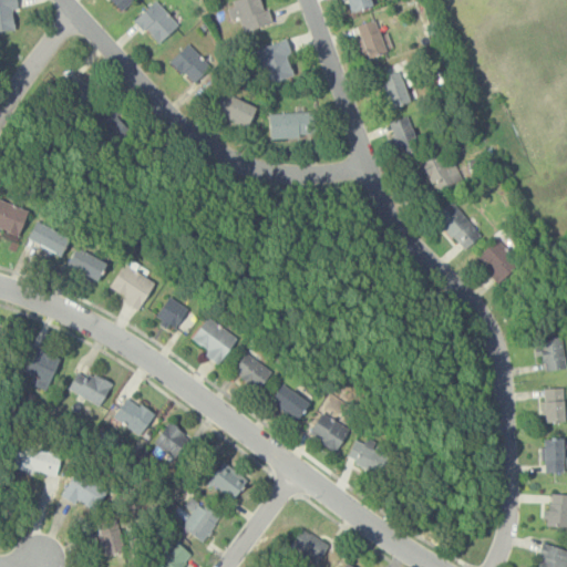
[(0,0),(9,0),(14,31),(0,32),(0,0)]
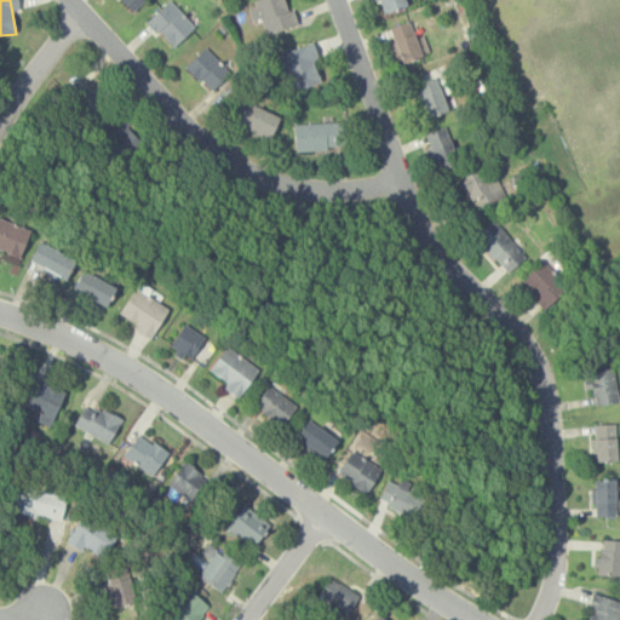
[(143,0),(132,11),(121,0),(143,0)]
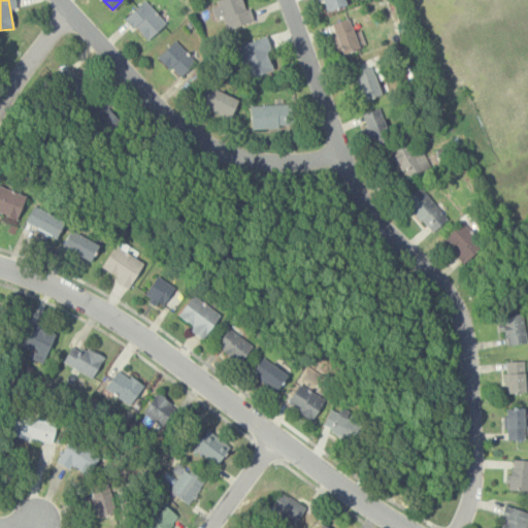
[(238,0),(243,11),(248,9),(252,22),(225,31),(215,0),(238,0)]
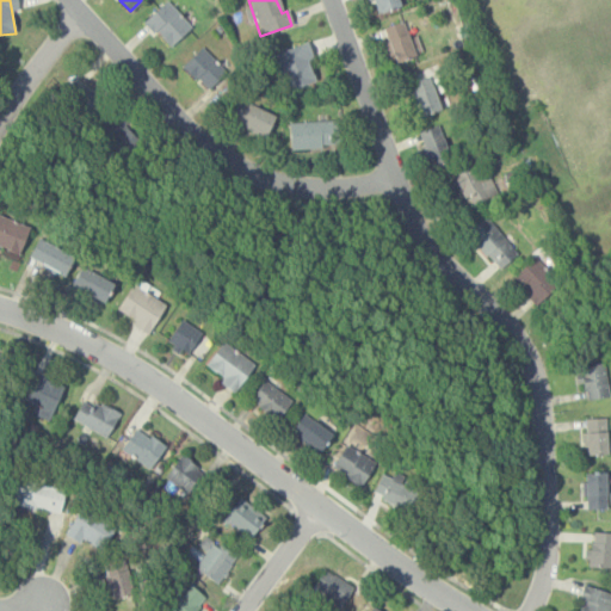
[(396,0),(400,6),(380,14),(372,0),(396,0)]
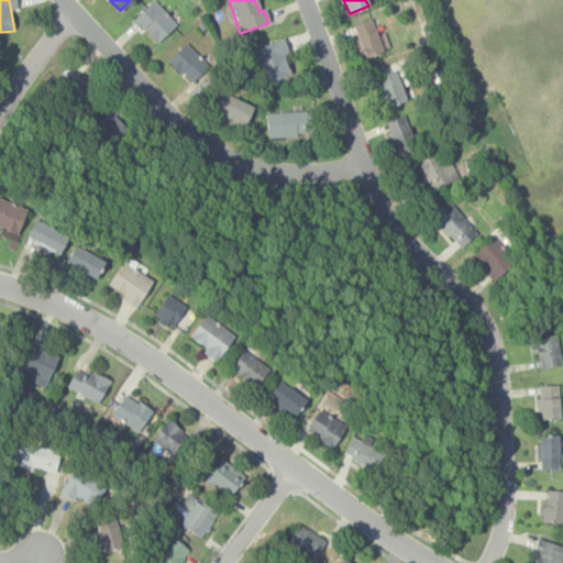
[(152,1),(176,24),(156,43),(133,20),(152,1)]
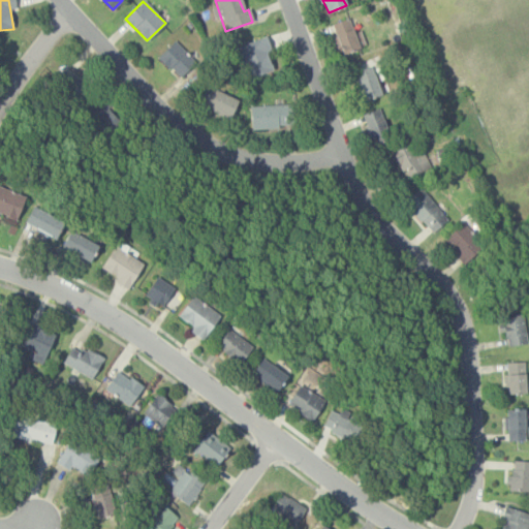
[(349,19),(361,47),(341,55),(330,26),(349,19)]
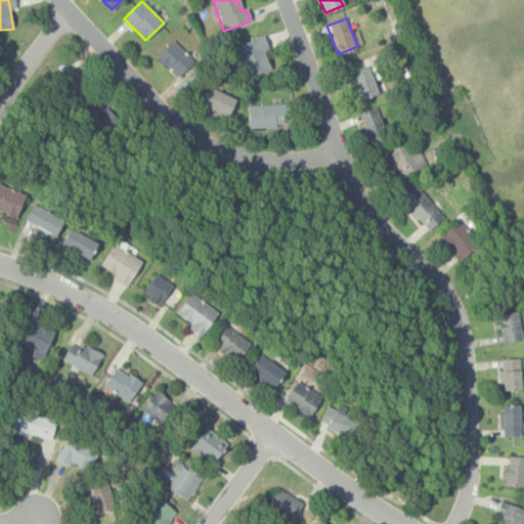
[(234,47),(261,36),(267,50),(263,51),(270,69),(247,78),(234,47)]
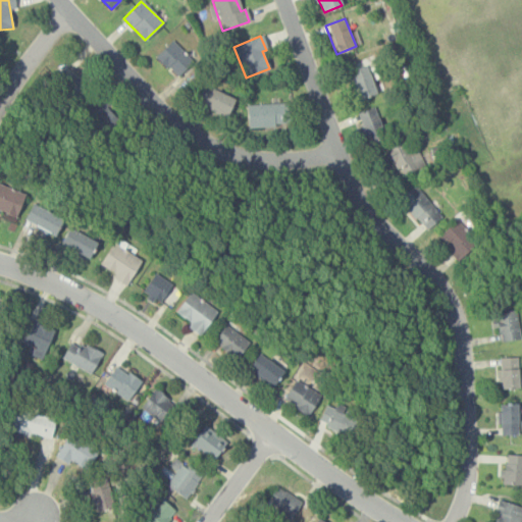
[(170,40),(192,60),(176,76),(155,56),(170,40)]
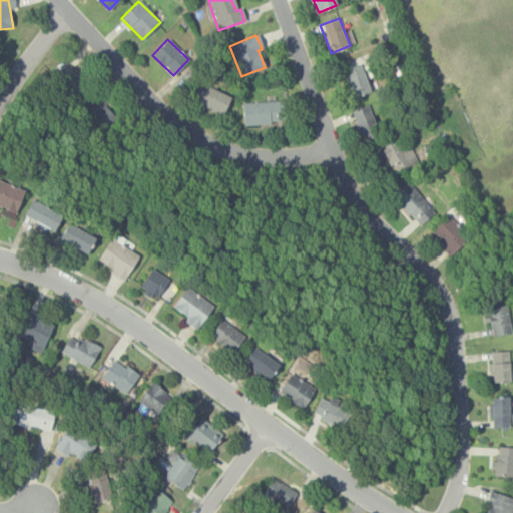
[(360,64),(371,90),(351,97),(341,71),(360,64)]
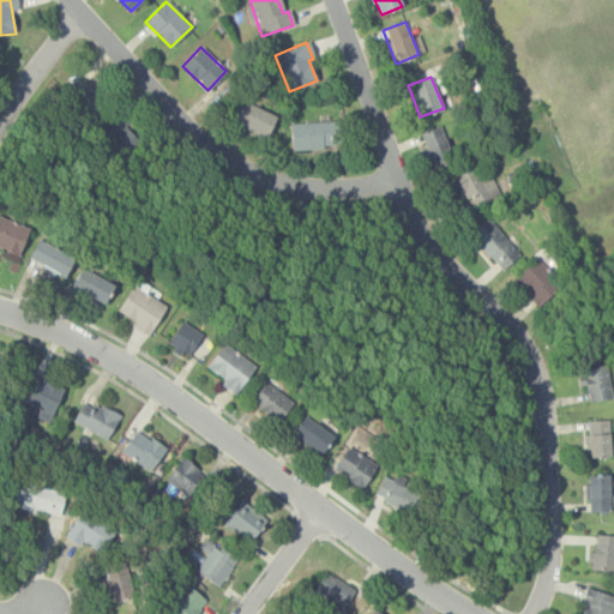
[(68,78),(97,102),(82,121),(53,96),(68,78)]
